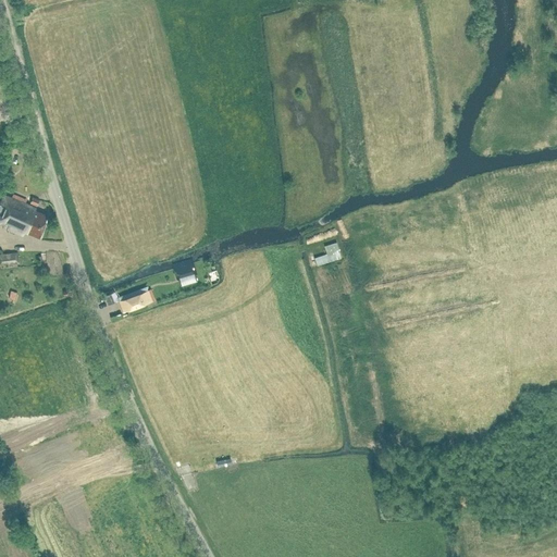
[(48,215),(35,210),(36,208),(4,195),(0,203),(0,221),(1,221),(8,224),(8,229),(15,232),(17,227),(38,237),(48,215)]
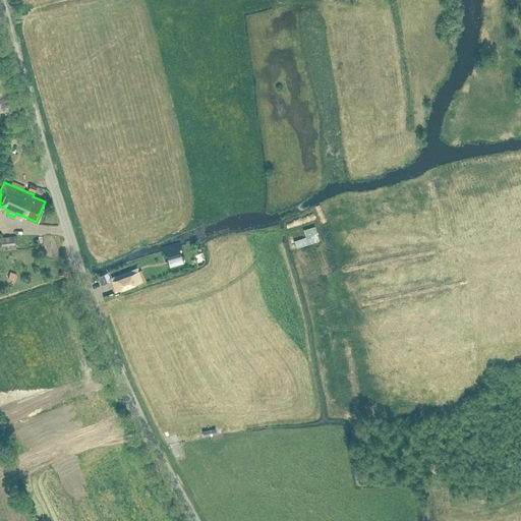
[(292,237),(293,243),(313,241),(312,227),(304,228),(304,236),(292,237)]
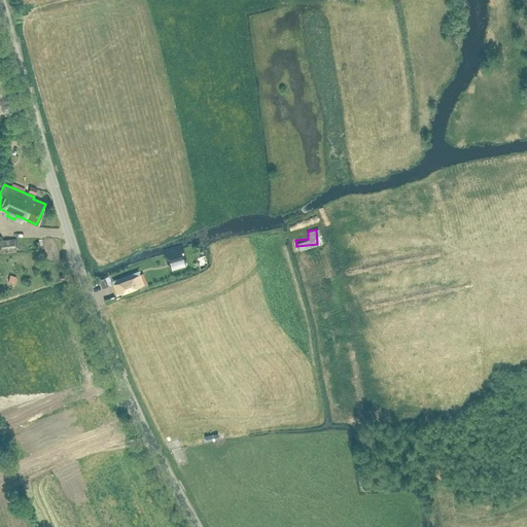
[(0,250),(16,248),(15,239),(0,240),(0,250)]
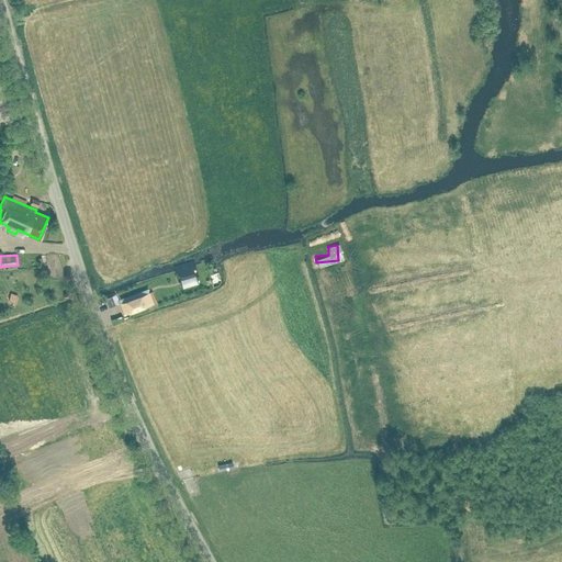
[(195,266),(175,271),(177,281),(198,274),(195,266)]
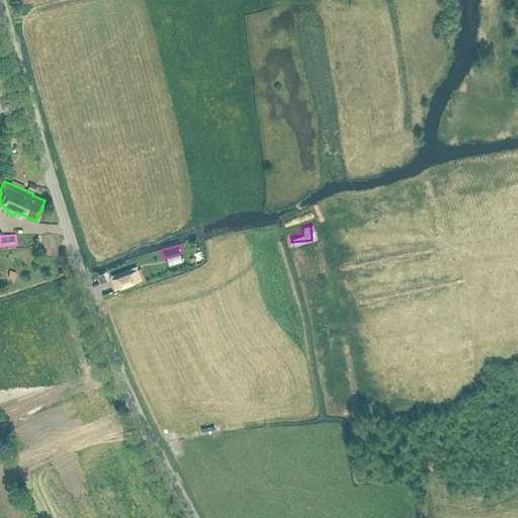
[(113,289),(119,287),(134,282),(144,278),(140,268),(109,279),(113,289)]
